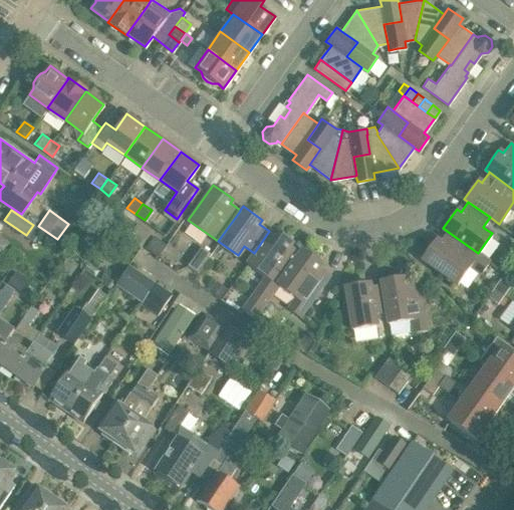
[(263,278),(242,307),(249,312),(254,315),(277,283),(299,252),(298,252),(290,246),(293,242),(287,237),(272,227),(270,229),(269,231),(254,253),(247,262),(265,275),(263,278)]
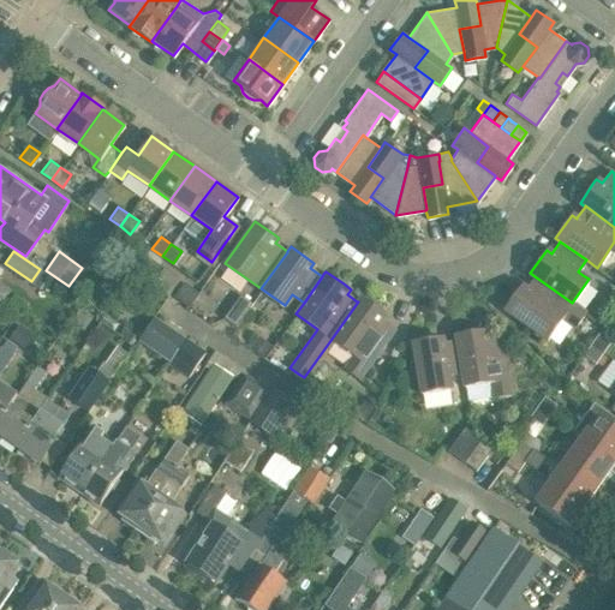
[(509,301),(505,309),(527,324),(547,339),(562,316),(565,317),(575,326),(585,311),(574,304),(572,303),(535,276),(527,288),(526,288),(521,285),(518,289),(509,301)]
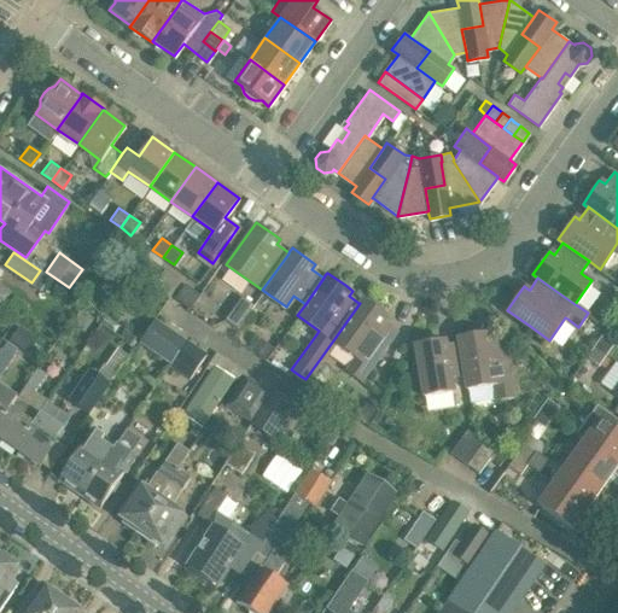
[(0,307),(12,290),(0,281),(0,307)]
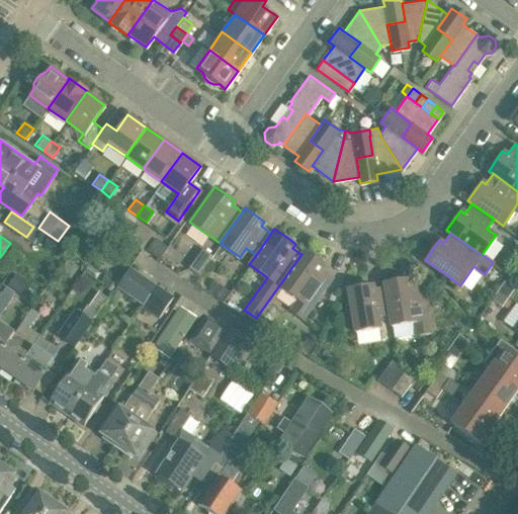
[(156,237),(148,248),(159,257),(167,246),(156,237)]
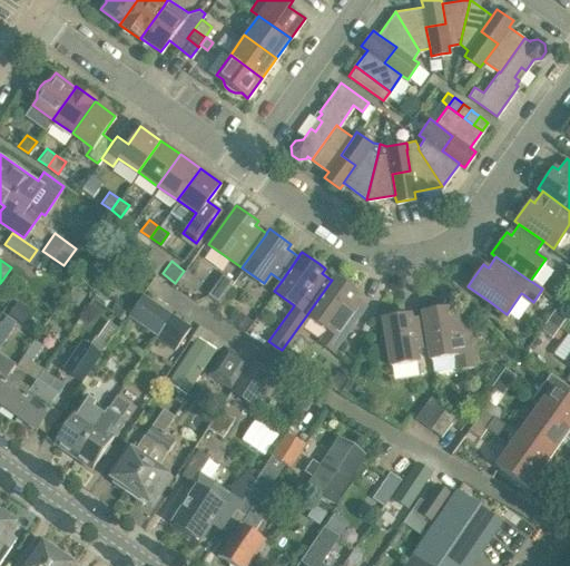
[(218,301),(234,280),(222,271),(206,293),(218,301)]
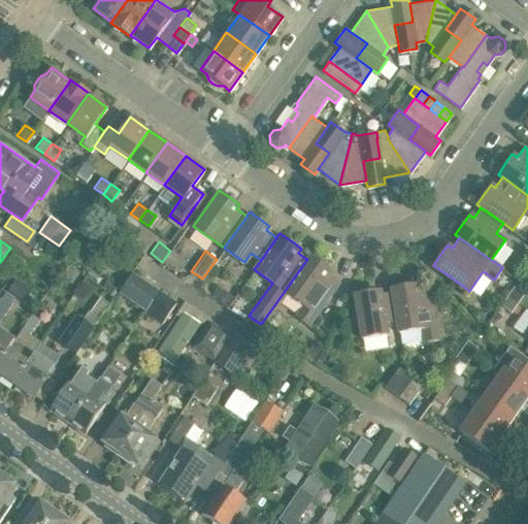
[(307,259),(285,291),(303,304),(296,316),(307,324),(337,282),(326,273),(330,268),(325,265),(309,255),(306,259),(307,259)]
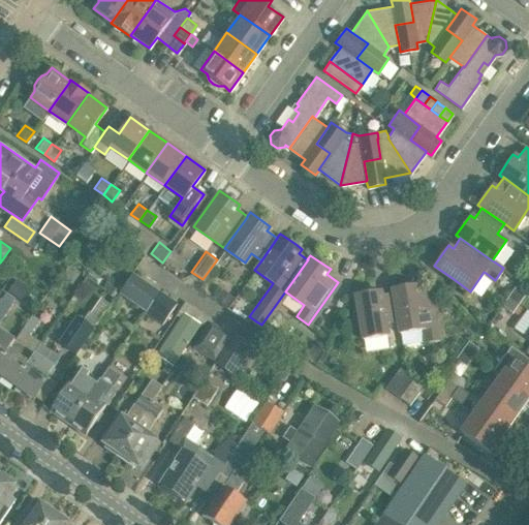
[(120,291),(146,309),(159,290),(160,288),(133,271),(120,291)]
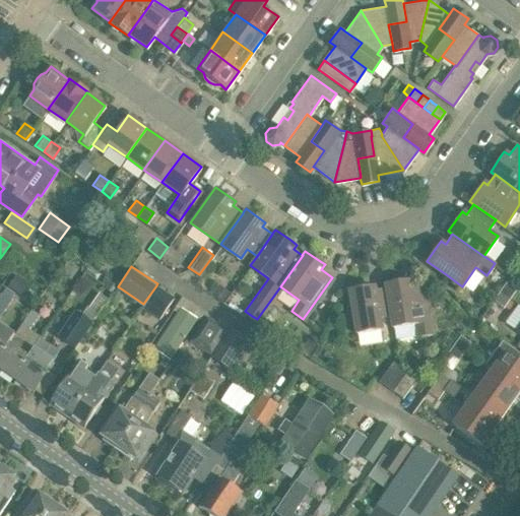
[(17,272),(8,284),(23,295),(33,282),(17,272)]
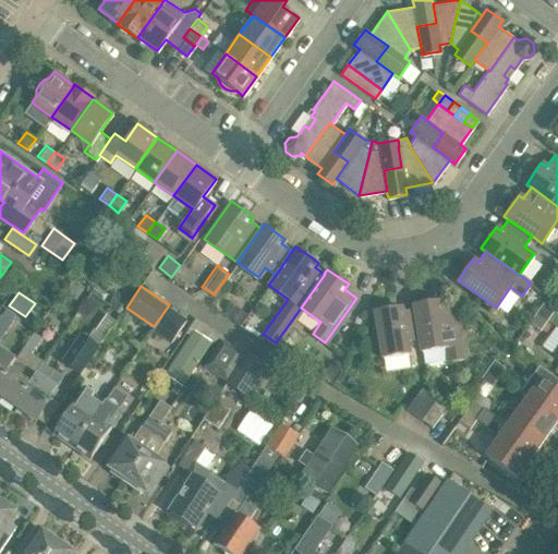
[(433,300),(413,303),(414,309),(420,337),(419,338),(421,350),(446,346),(448,360),(463,357),(453,302),(439,305),(438,299),(433,300)]
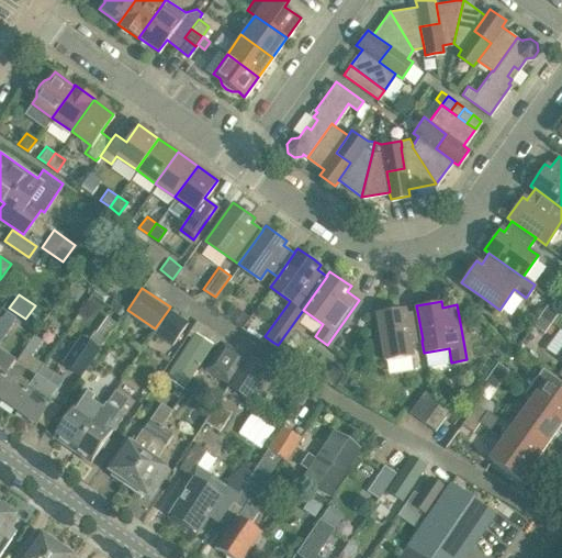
[(119,302),(114,308),(122,313),(126,307),(119,302)]
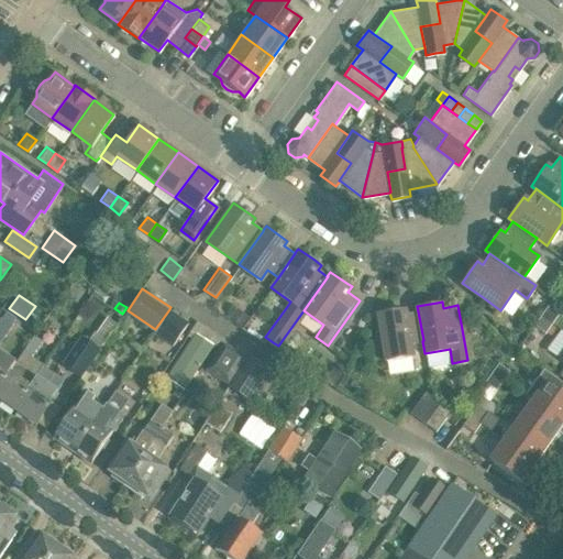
[(540,314),(551,321),(558,311),(547,304),(540,314)]
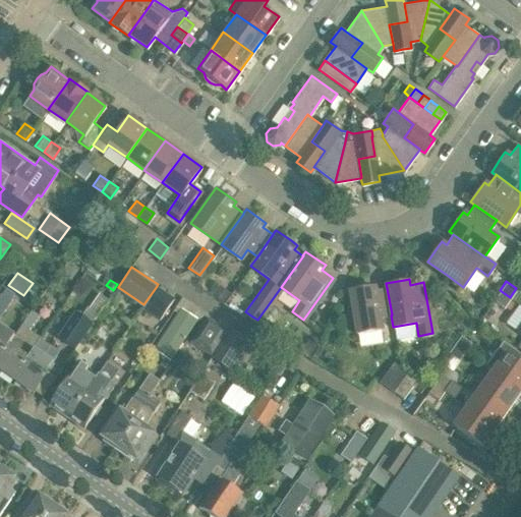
[(219,284),(213,292),(215,294),(223,299),(227,293),(229,291),(219,284)]
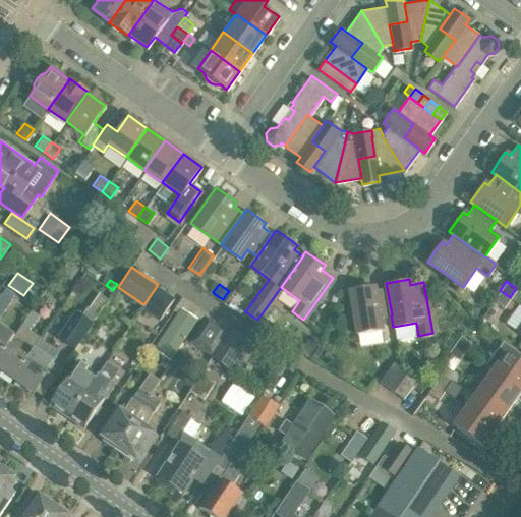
[(368,286),(349,289),(356,333),(382,329),(380,317),(391,316),(392,314),(387,288),(374,290),(373,285),(368,286)]
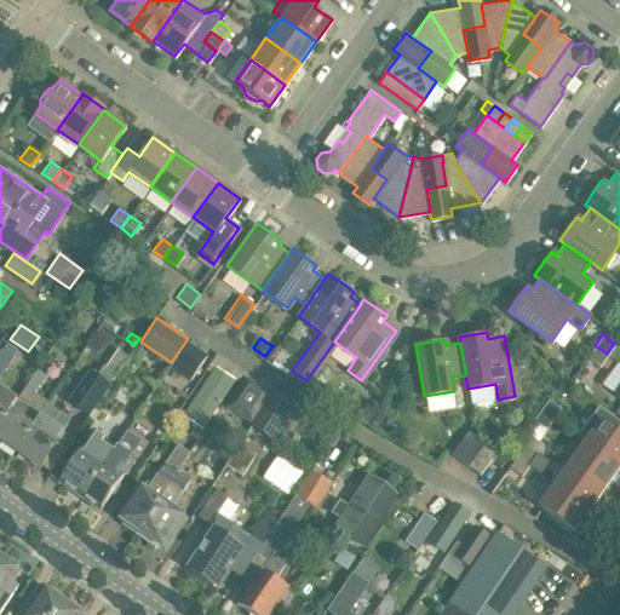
[(171,362),(170,365),(189,378),(206,354),(187,340),(171,362)]
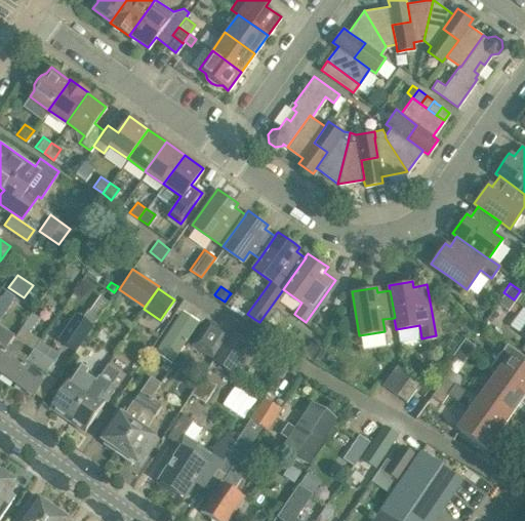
[(508,309),(514,299),(503,292),(497,302),(508,309)]
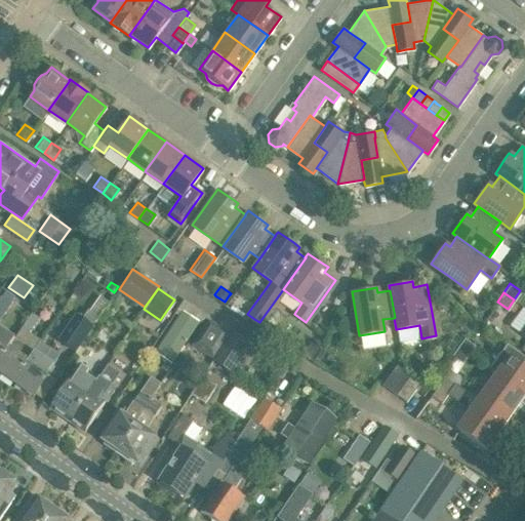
[(0,315),(10,301),(0,293),(0,315)]
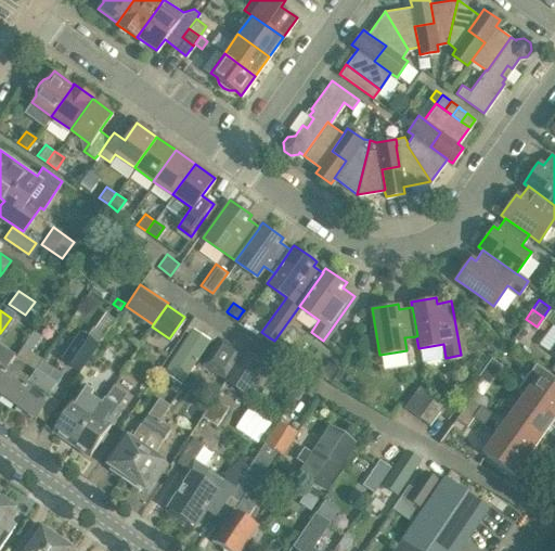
[(211,341),(218,331),(193,315),(186,324),(192,328),(164,371),(176,379),(171,386),(177,391),(209,340),(211,341)]
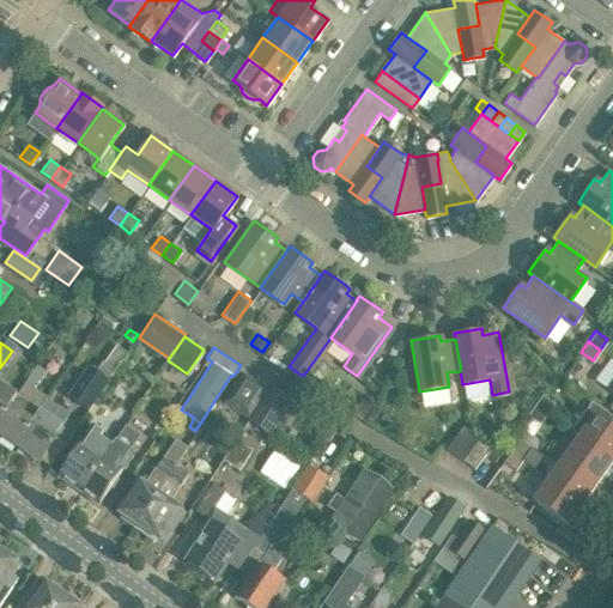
[(89,363),(67,394),(87,408),(89,409),(110,378),(109,377),(115,369),(103,360),(97,369),(89,363)]
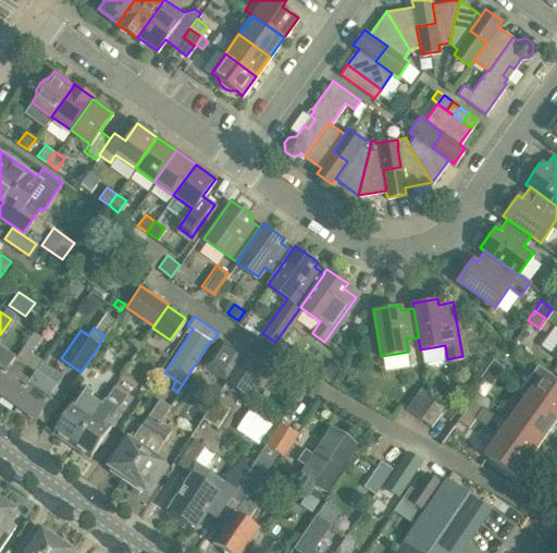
[(41,335),(34,330),(23,346),(31,352),(41,335)]
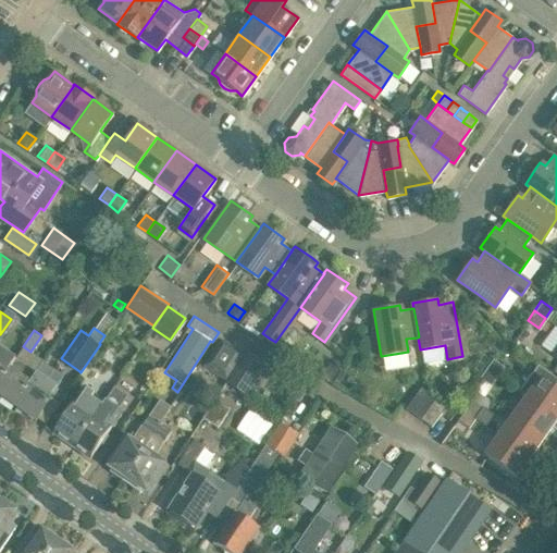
[(225,378),(242,352),(221,338),(203,364),(225,378)]
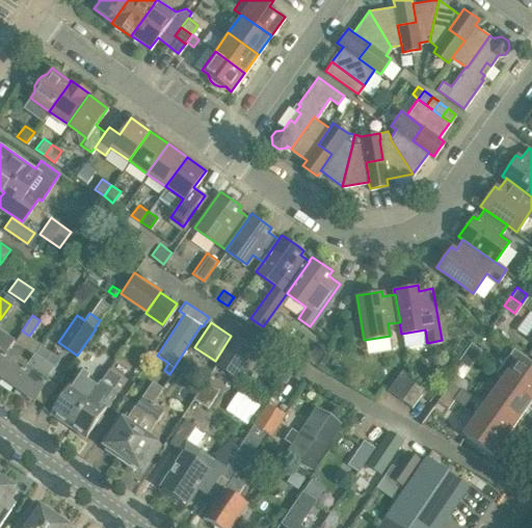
[(0,359),(14,340),(0,331),(0,359)]
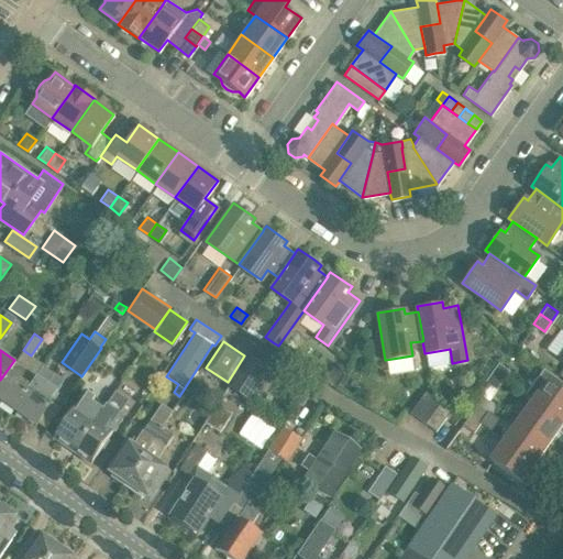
[(247,396),(267,366),(249,355),(230,384),(247,396)]
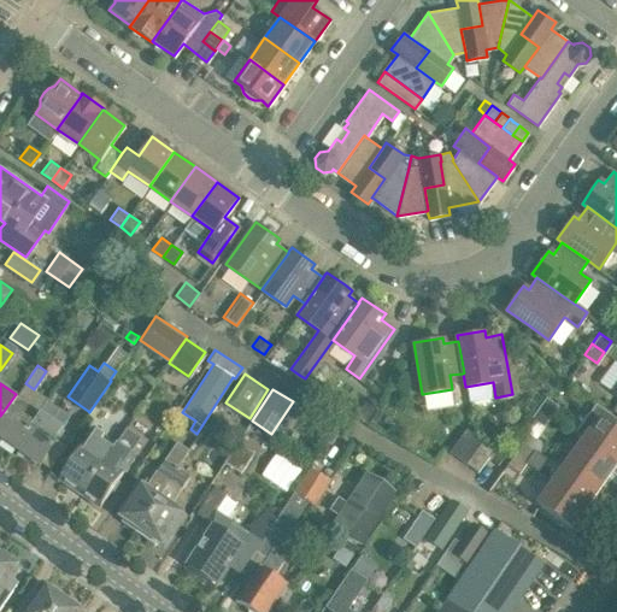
[(0,436),(15,447),(39,411),(16,394),(0,416),(0,436)]
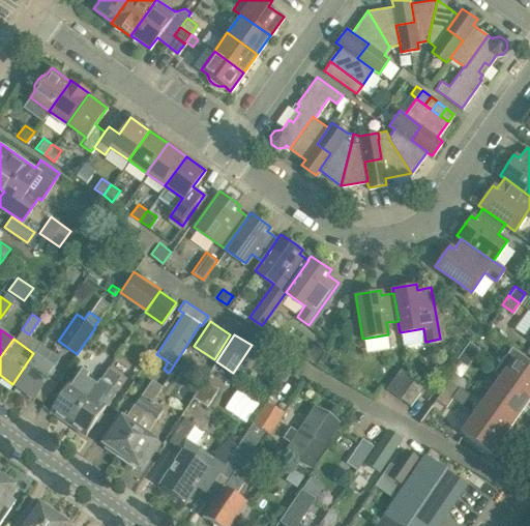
[(462,349),(472,356),(479,347),(468,340),(462,349)]
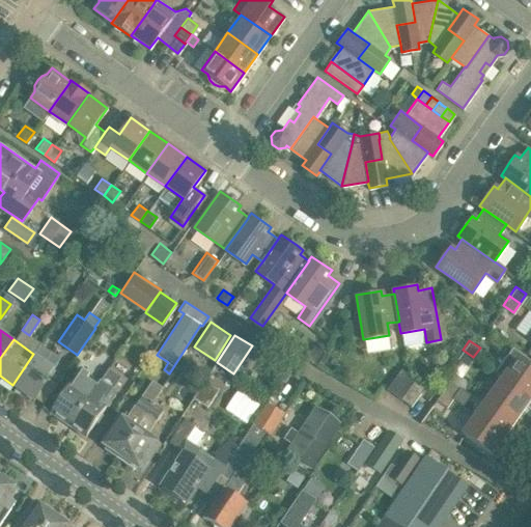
[(315,344),(308,356),(315,361),(324,349),(315,344)]
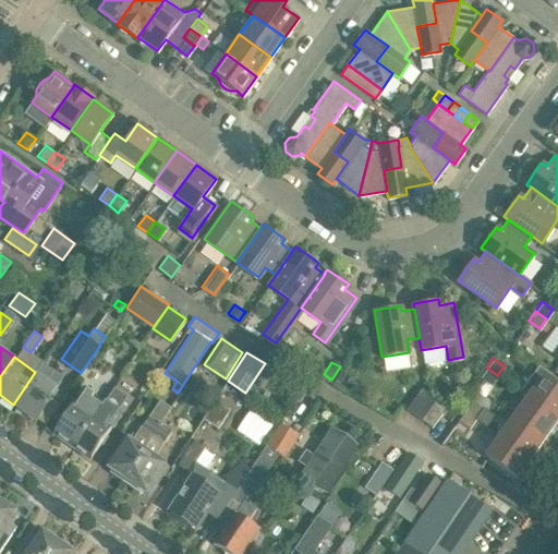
[(35,372),(13,405),(34,419),(50,395),(62,376),(43,363),(36,372),(35,372)]
